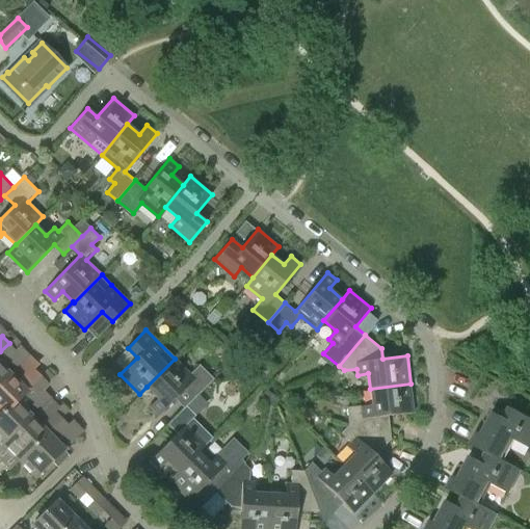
[(0,366),(17,350),(9,343),(0,351),(0,384),(8,375),(0,367),(0,366)]
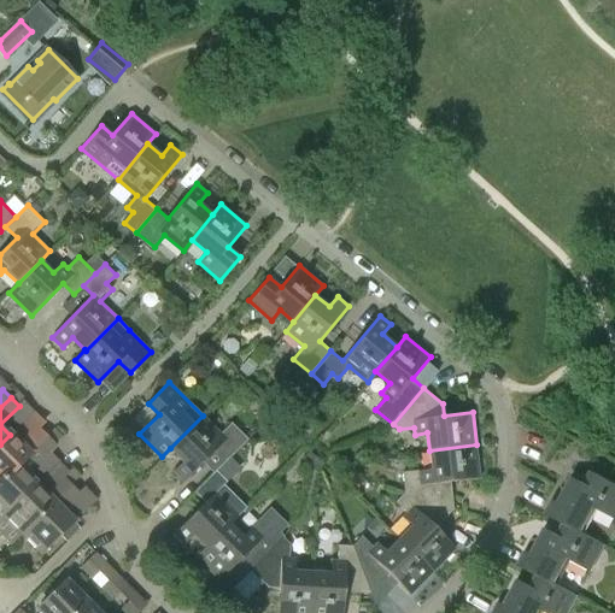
[(170,448),(183,461),(175,470),(185,481),(216,449),(227,459),(249,438),(232,422),(220,432),(203,416),(170,448)]
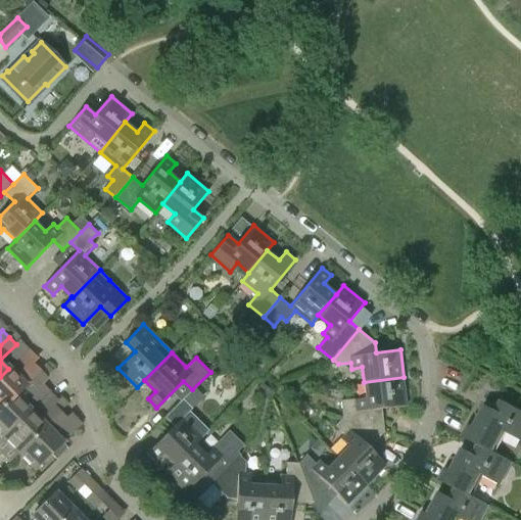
[(16,377),(8,369),(0,377),(0,409),(41,369),(33,361),(16,377)]
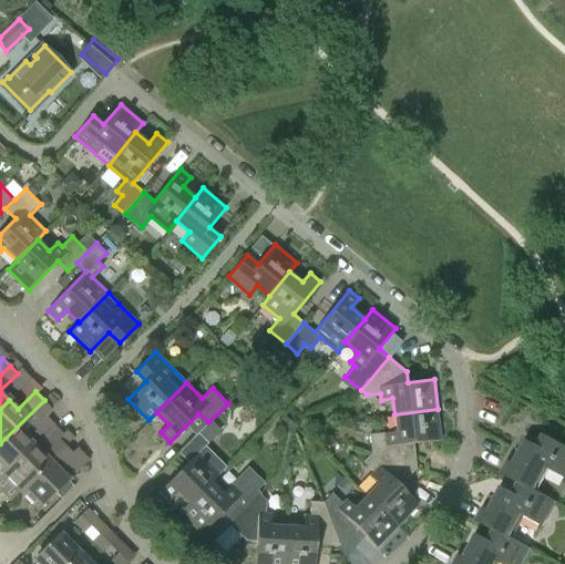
[(52,408),(44,400),(0,443),(0,475),(33,442),(26,434),(52,408)]
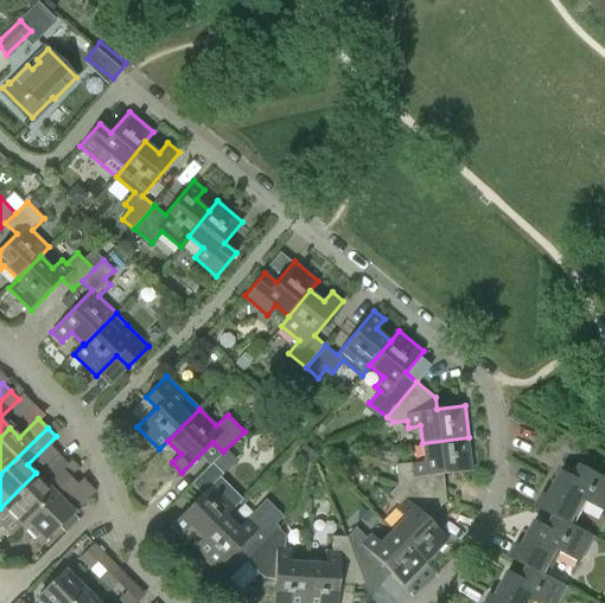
[(396,463),(397,482),(446,499),(444,473),(471,469),(469,437),(422,443),(425,461),(396,463)]
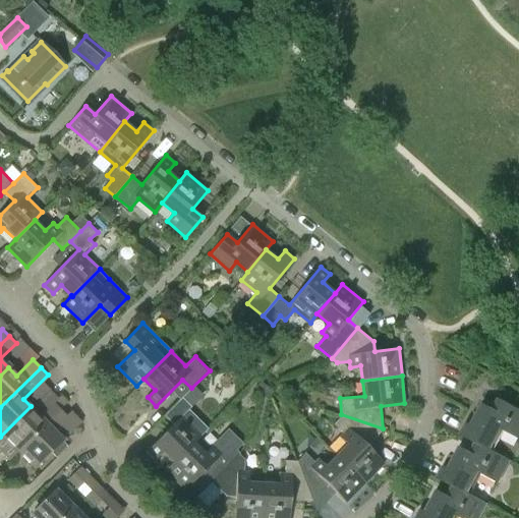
[(193,442),(202,435),(209,426),(190,408),(192,406),(183,397),(165,415),(174,423),(148,451),(156,459),(164,451),(174,462),(194,443),(193,442)]
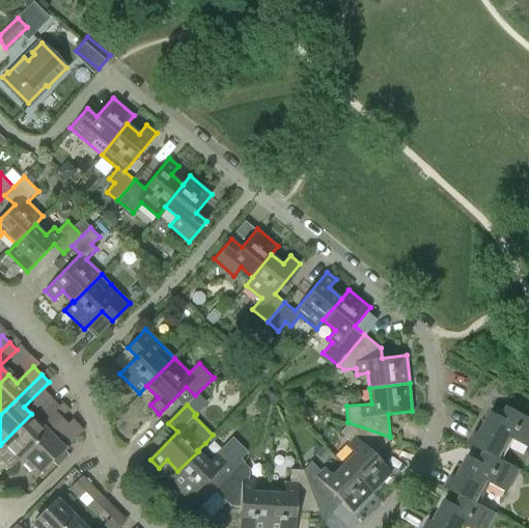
[(470,442),(486,451),(500,459),(511,436),(528,444),(528,415),(509,406),(504,416),(493,411),(481,433),(476,429),(470,442)]
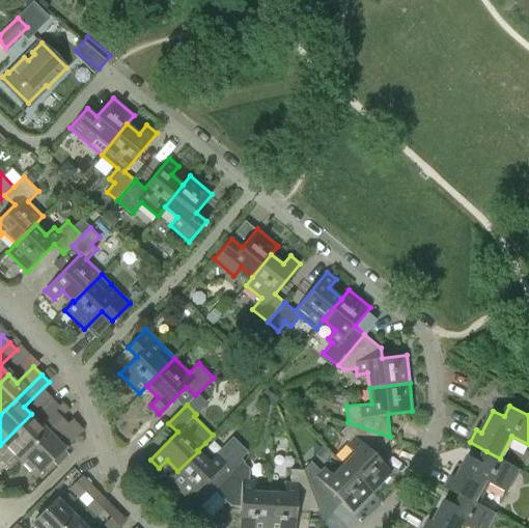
[(40,423),(31,414),(0,445),(0,457),(9,468),(20,459),(62,416),(55,409),(40,423)]
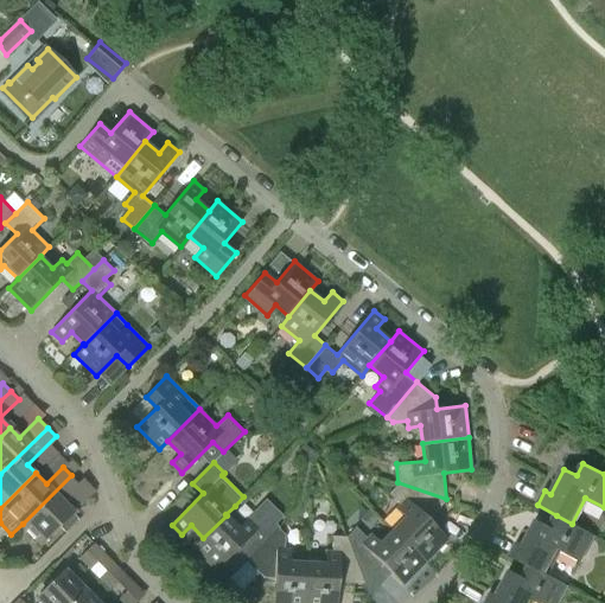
[(80,483),(71,475),(23,524),(40,541),(74,510),(63,500),(80,483)]
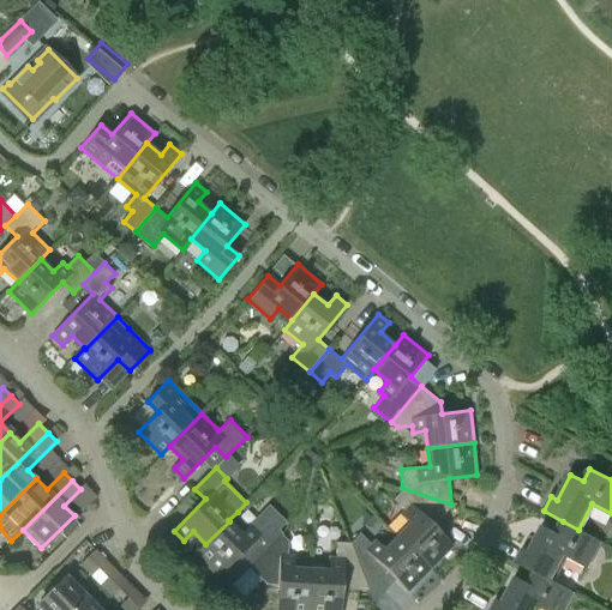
[(411,523),(399,536),(431,567),(454,544),(435,526),(451,505),(402,488),(394,499),(406,509),(401,513),(411,523)]
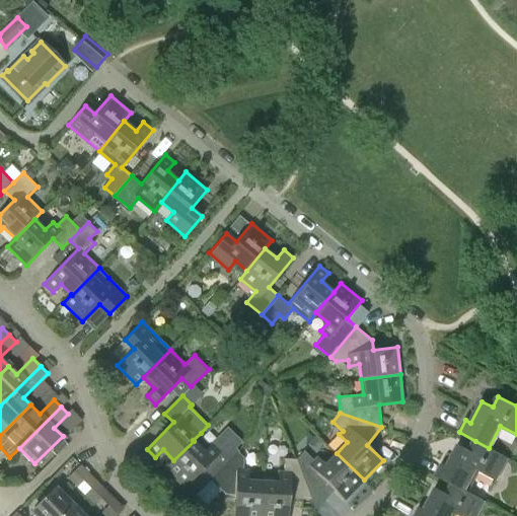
[(203,470),(211,478),(239,451),(235,448),(242,441),(228,427),(204,451),(194,441),(173,460),(165,468),(186,488),(203,470)]
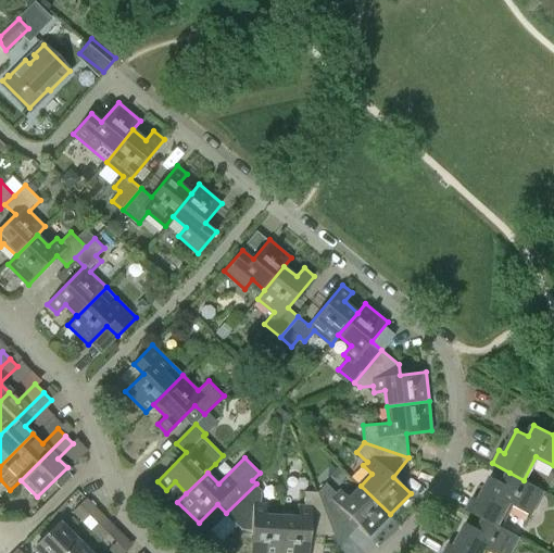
[(468,508),(486,518),(500,526),(512,503),(532,514),(544,491),(524,480),(510,473),(504,482),(491,477),(479,500),(474,498),(468,508)]
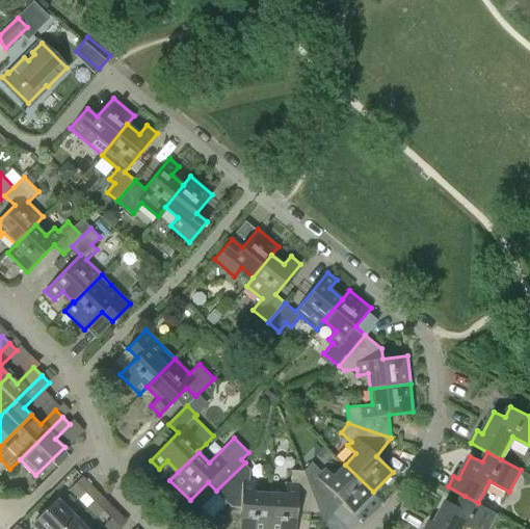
[(312,460),(303,470),(319,510),(336,495),(353,512),(373,492),(345,465),(334,476),(325,468),(322,471),(312,460)]
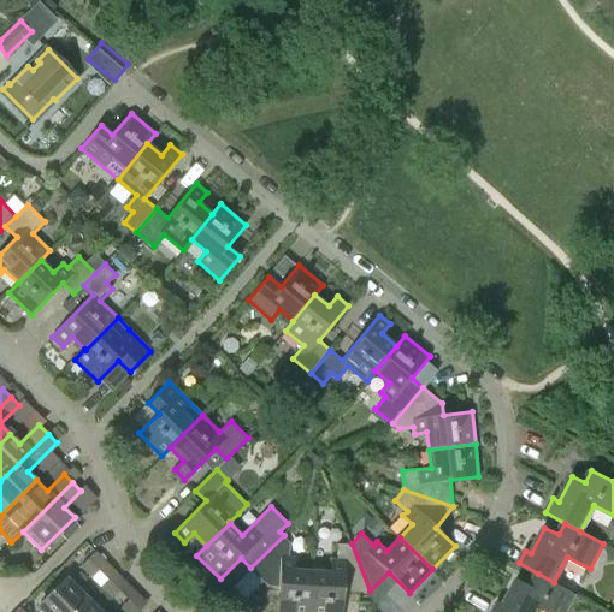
[(290,542),(284,535),(251,568),(267,586),(279,586),(277,611),(310,611),(312,570),(295,570),(295,556),(290,556),(290,542)]
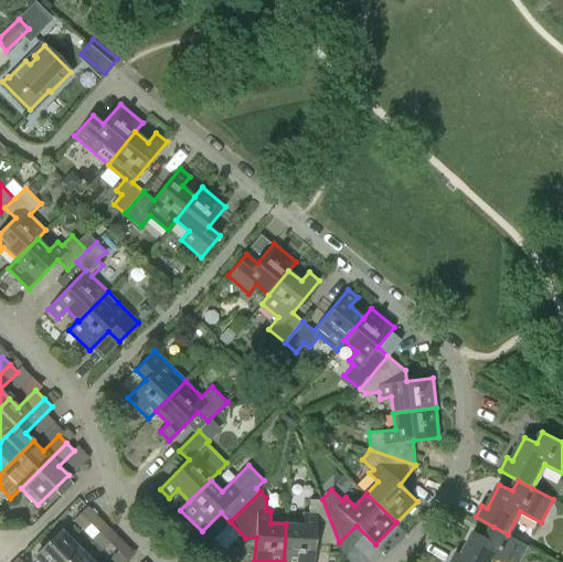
[(303,525),(286,523),(284,561),(314,561),(315,541),(339,542),(322,499),(309,499),(308,513),(304,513),(303,525)]
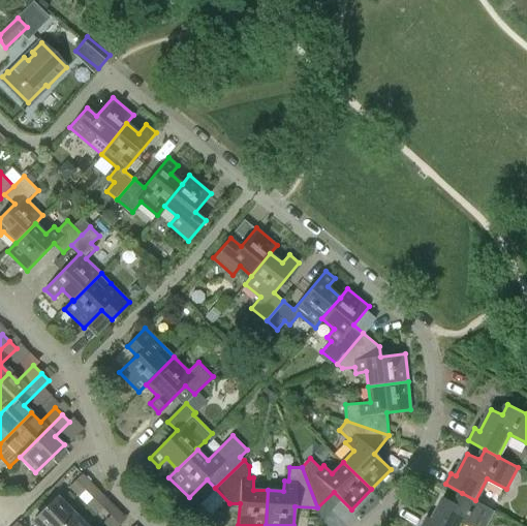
[(486,525),(495,509),(475,500),(462,493),(457,503),(444,497),(433,520),(428,517),(423,525),(461,525),(463,522),(470,525),(486,525)]
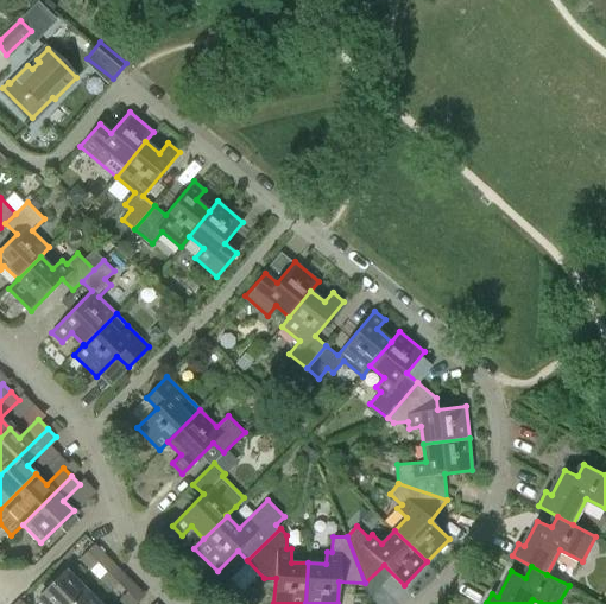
[(44,603),(74,603),(88,591),(67,570),(39,598),(44,603)]
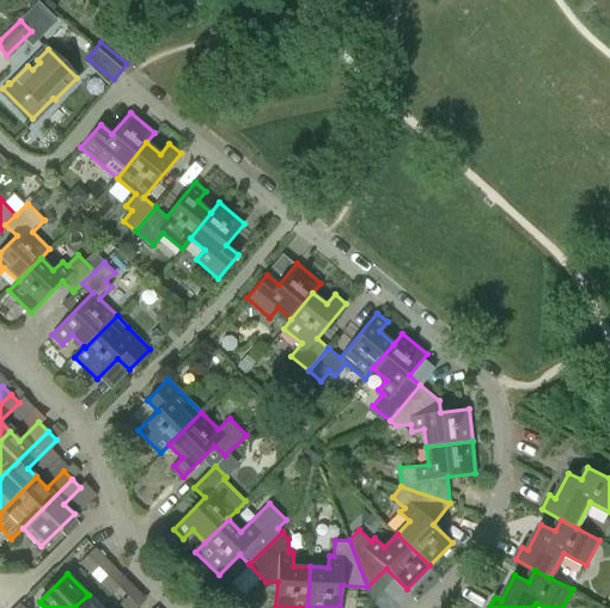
[(74,607),(101,607),(89,595),(74,607)]
